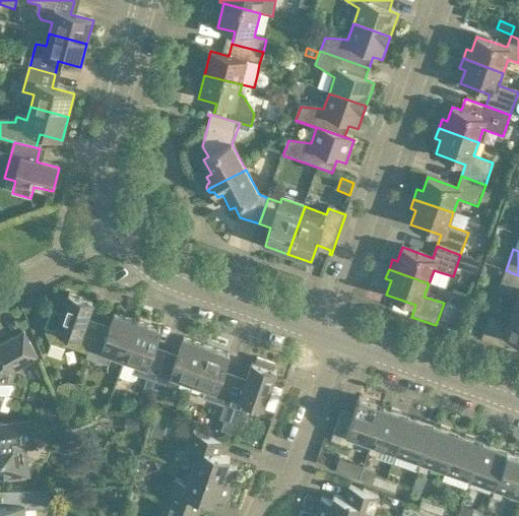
[(518,275),(506,270),(498,293),(518,300),(513,313),(518,315),(518,275)]
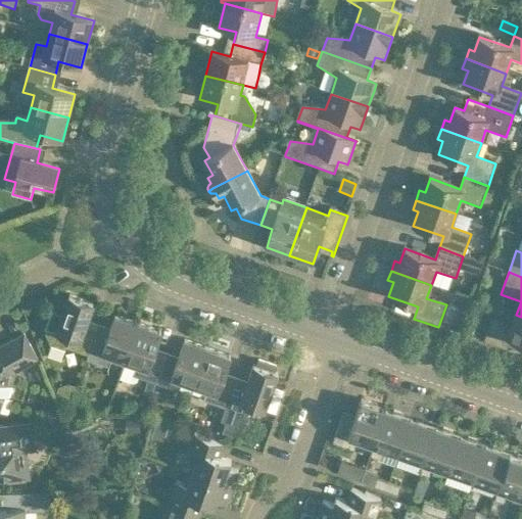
[(46,330),(45,332),(51,346),(65,351),(66,348),(89,357),(96,335),(98,331),(86,327),(94,305),(70,297),(63,316),(52,312),(46,330)]
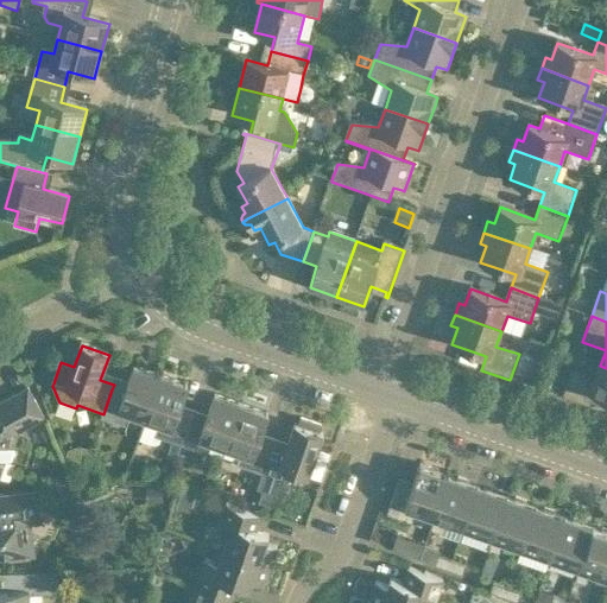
[(606,368),(600,366),(594,381),(571,373),(563,399),(590,408),(595,395),(606,399),(606,368)]
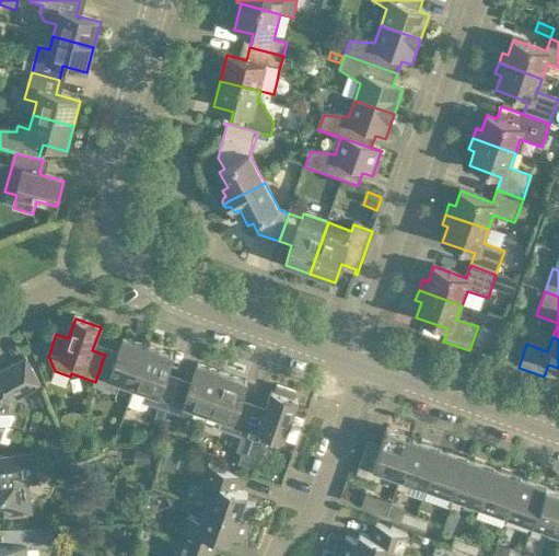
[(135,389),(149,349),(124,339),(116,363),(103,359),(95,382),(93,386),(117,395),(121,383),(135,389)]
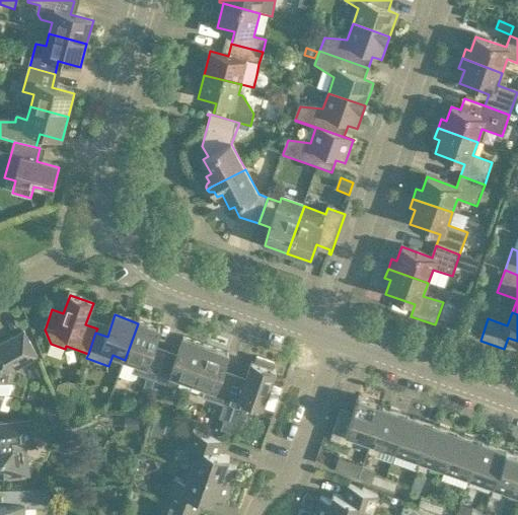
[(155,382),(164,357),(153,353),(160,330),(138,323),(125,360),(119,376),(133,381),(137,380),(139,376),(155,382)]
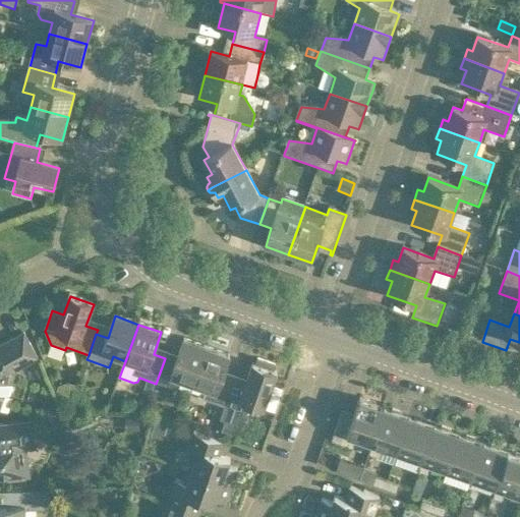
[(16,372),(39,360),(24,335),(0,347),(0,410),(4,396),(9,398),(12,387),(12,386),(16,372)]
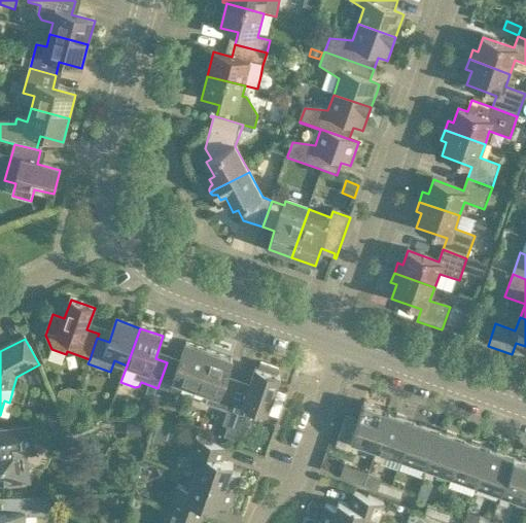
[(197,390),(210,352),(186,344),(178,367),(167,362),(158,388),(180,396),(184,385),(197,390)]
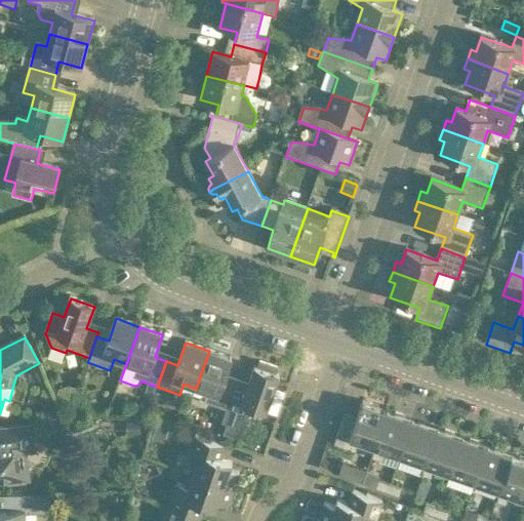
[(227,411),(236,386),(225,382),(232,359),(209,351),(196,389),(208,393),(204,403),(227,411)]
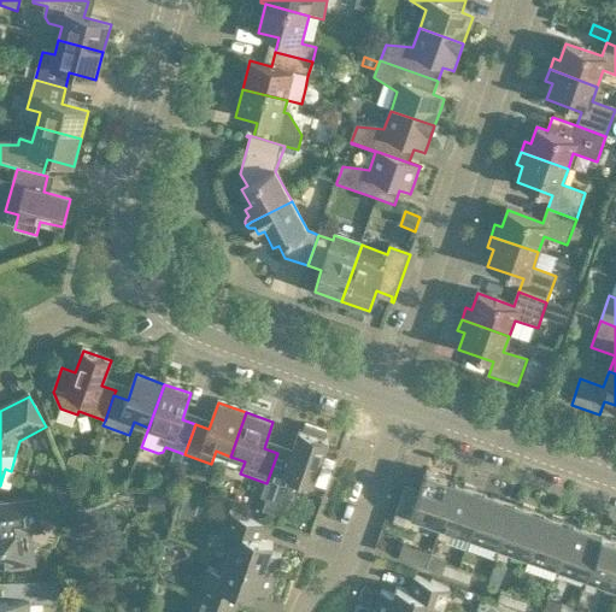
[(267,483),(260,499),(267,501),(263,512),(276,517),(277,516),(276,516),(280,505),(282,505),(287,493),(288,490),(293,492),(298,480),(327,490),(336,463),(335,462),(323,458),(328,442),(324,440),(327,434),(306,427),(304,433),(300,431),(291,458),(277,453),(267,483)]
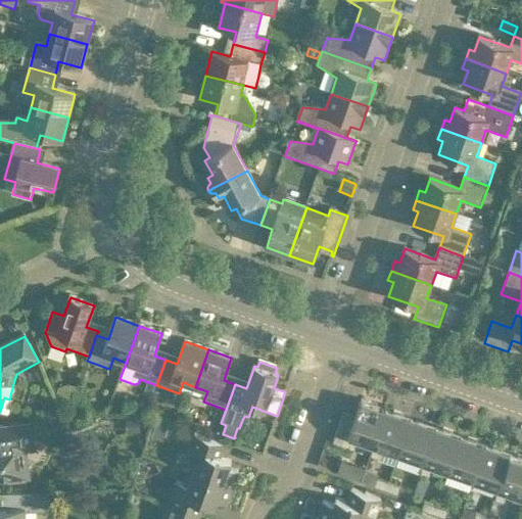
[(151,399),(156,386),(148,384),(144,397),(151,399)]
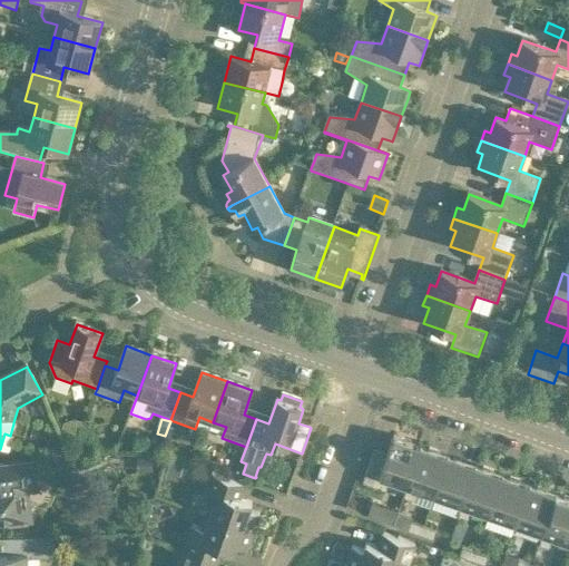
[(408,488),(421,450),(412,447),(413,445),(394,438),(385,462),(373,458),(363,485),(386,493),(390,481),(408,488)]
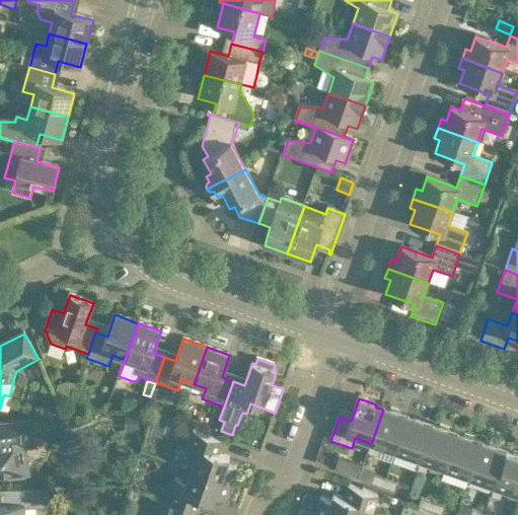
[(371,444),(368,454),(377,457),(380,447),(396,452),(409,418),(399,415),(400,414),(391,411),(390,412),(383,410),(371,444)]
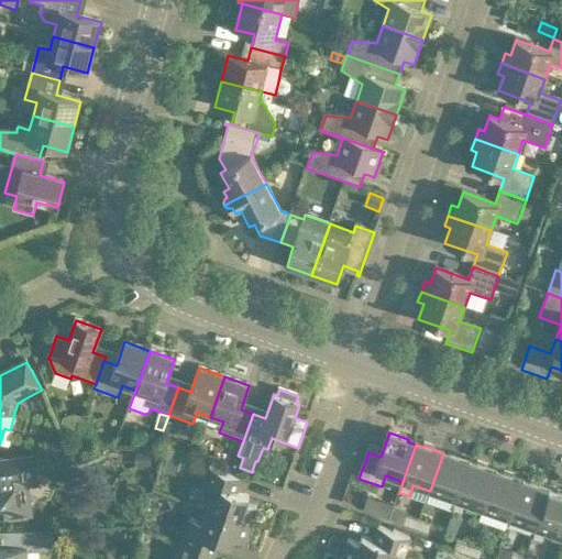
[(443,453),(430,491),(456,501),(470,463),(460,460),(461,458),(451,455),(451,457),(450,457),(443,453)]
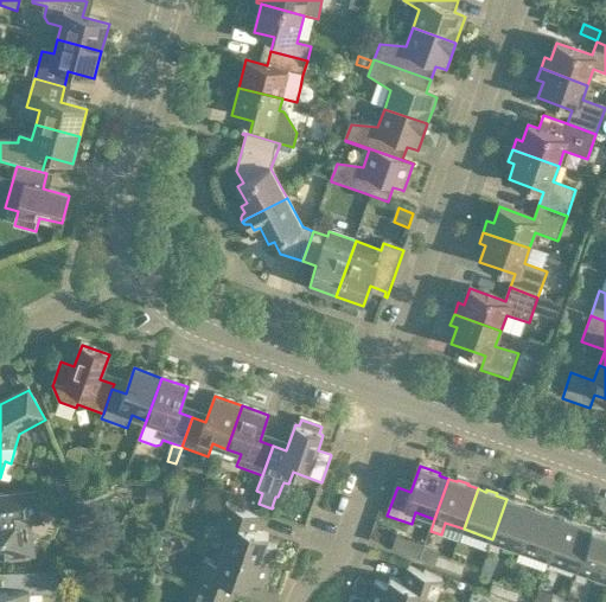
[(197,493),(183,490),(177,508),(190,513),(197,493)]
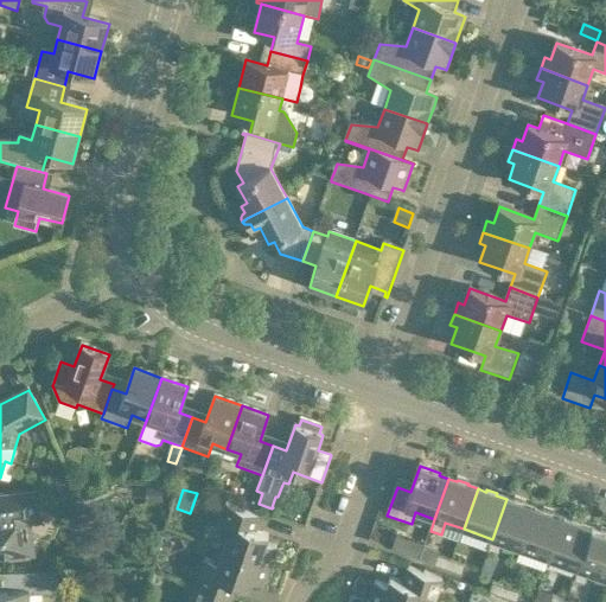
[(150,504),(163,504),(163,491),(150,491),(150,504)]
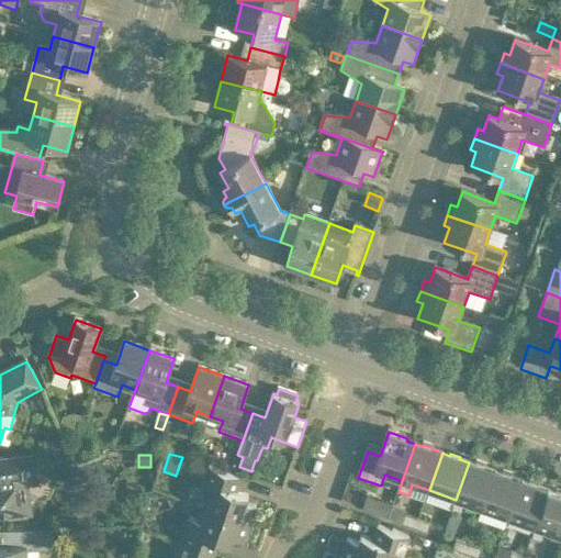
[(24,503),(22,487),(29,486),(36,476),(34,456),(8,458),(0,458),(0,519),(6,519),(9,519),(9,521),(29,519),(29,516),(32,515),(31,510),(31,505),(27,503),(24,503)]
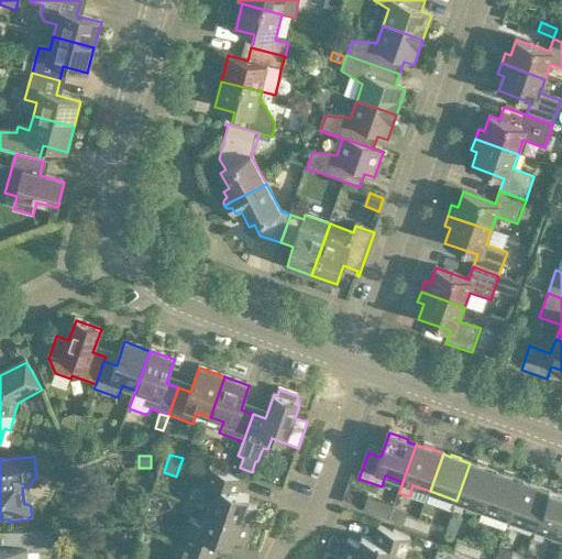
[(456,501),(452,512),(462,515),(466,504),(483,510),(496,472),(487,469),(487,468),(478,464),(477,466),(470,463),(456,501)]
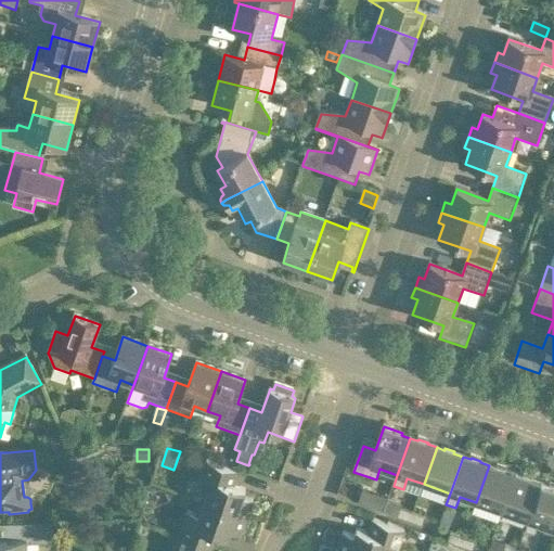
[(207,462),(198,487),(205,489),(200,503),(247,520),(254,502),(243,499),(245,491),(234,487),(239,474),(218,466),(207,462)]
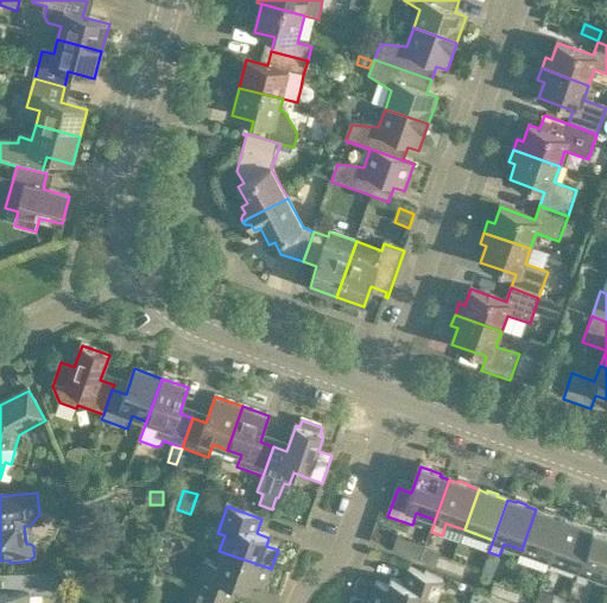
[(536,509),(522,550),(551,560),(566,520),(555,516),(556,515),(545,511),(544,513),(536,509)]
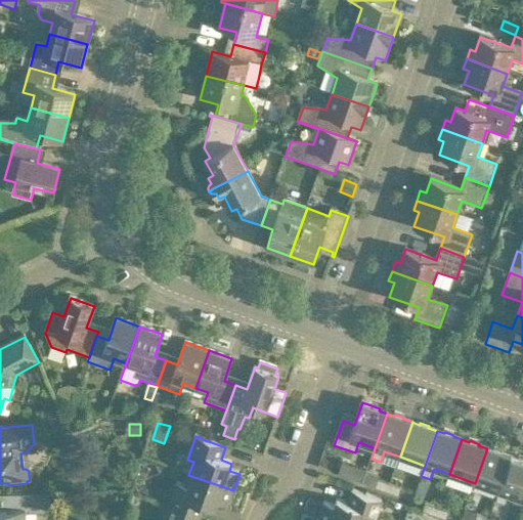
[(487,448),(475,483),(499,492),(512,458),(503,455),(504,452),(494,449),(494,451),(493,450),(487,448)]
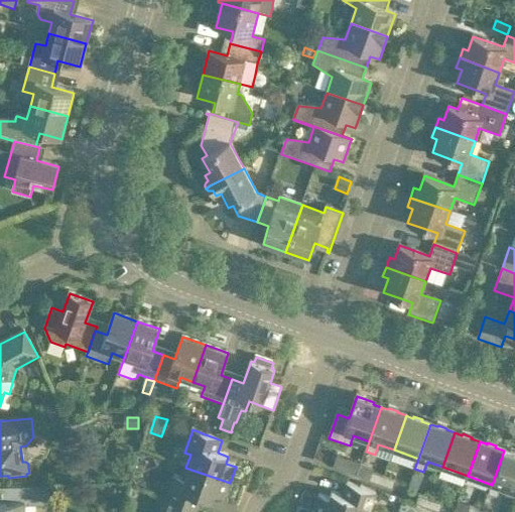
[(492,485),(488,494),(498,498),(501,488),(514,493),(514,453),(511,452),(511,453),(510,453),(504,451),(492,485)]
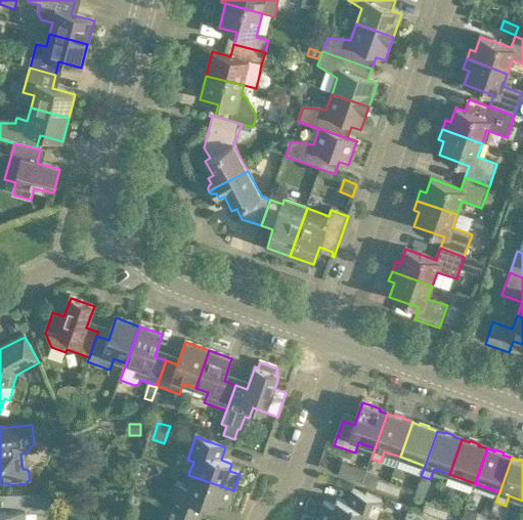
[(178,485),(170,508),(201,518),(205,506),(215,510),(218,503),(228,507),(233,490),(188,475),(184,487),(178,485)]
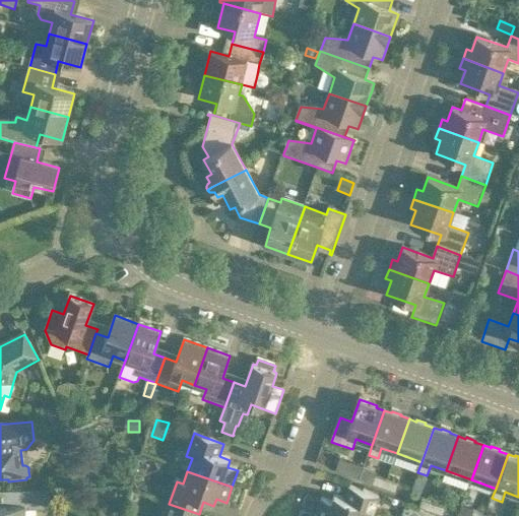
[(384,490),(387,481),(375,477),(372,486),(384,490)]
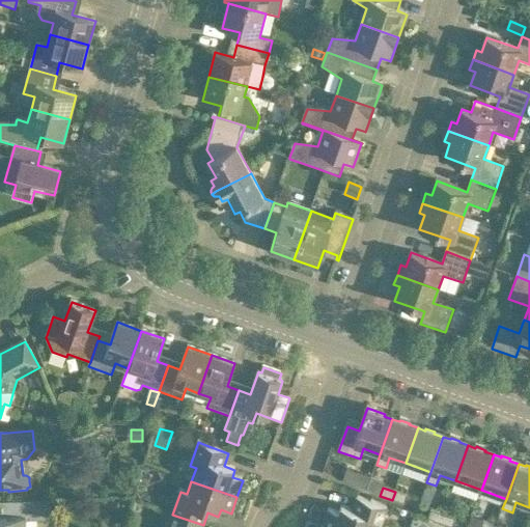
[(144,505),(149,491),(142,489),(138,502),(144,505)]
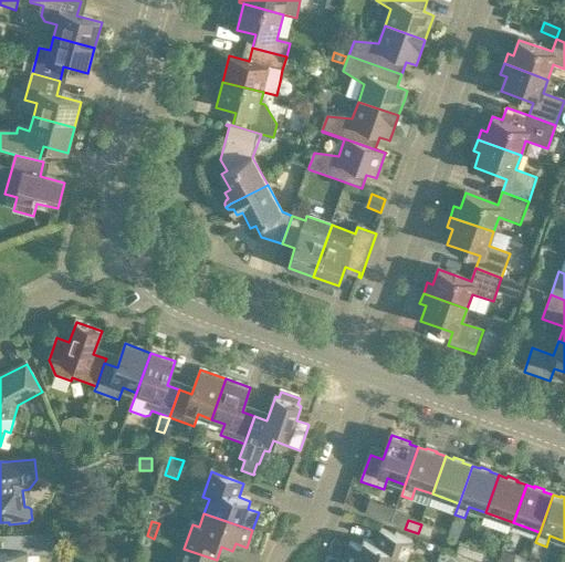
[(431,538),(435,529),(421,524),(418,533),(431,538)]
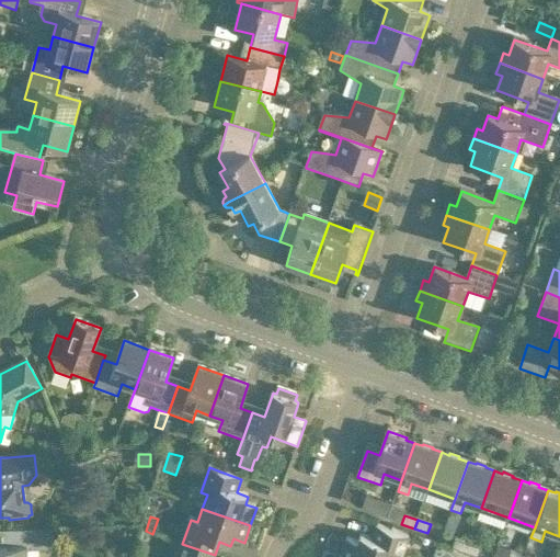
[(347,540),(341,556),(403,556),(410,538),(377,526),(373,541),(362,536),(358,544),(347,540)]
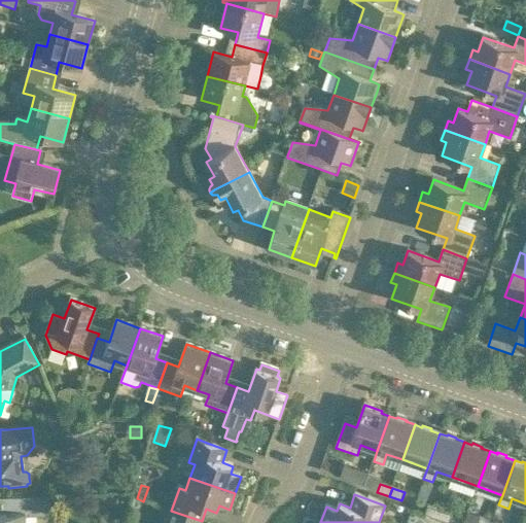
[(11,514),(0,514),(0,522),(26,522),(26,518),(51,517),(51,497),(26,498),(5,499),(5,500),(10,500),(11,514)]
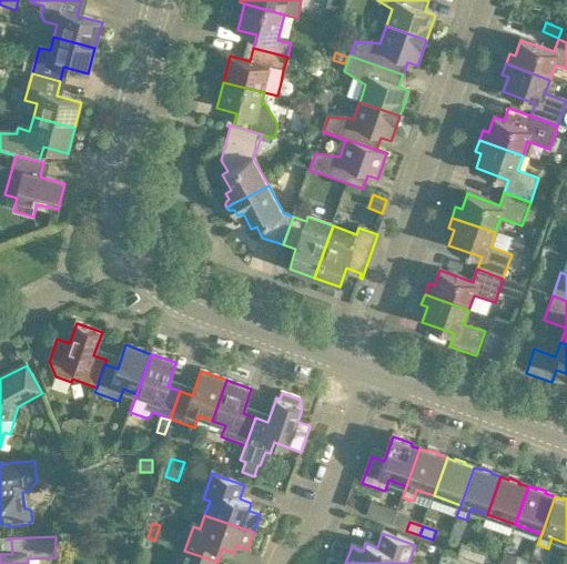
[(472,561),(475,552),(462,546),(458,556),(472,561)]
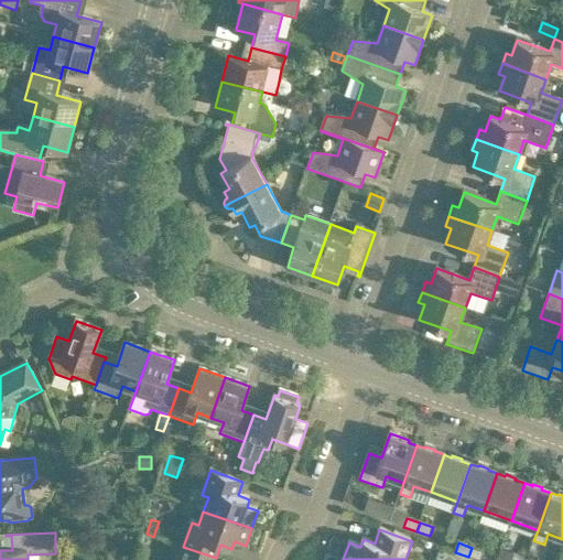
[(183,547),(179,559),(215,559),(216,558),(183,547)]
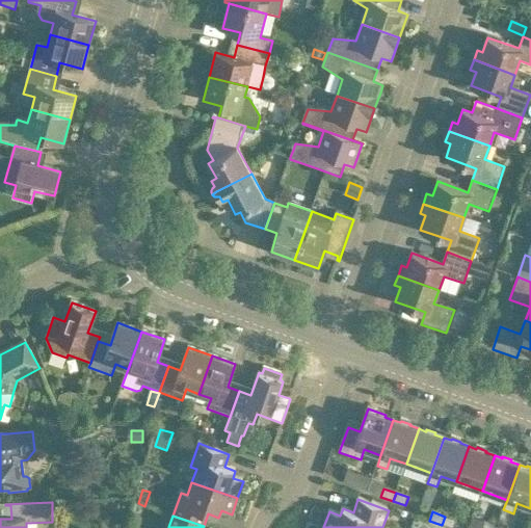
[(455,527),(457,521),(445,517),(442,525),(448,527),(455,527)]
